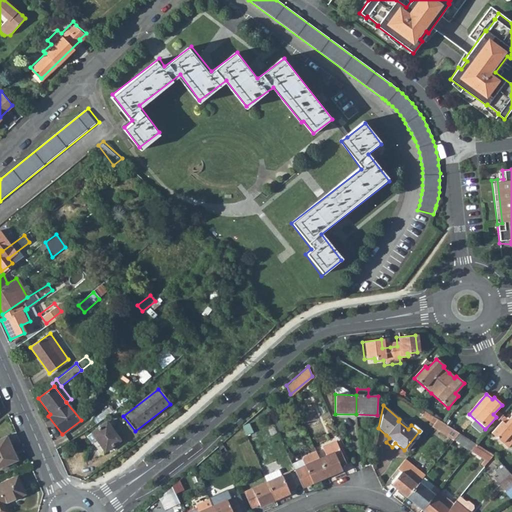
[(432,423),(435,419),(422,411),(420,415),(432,423)]
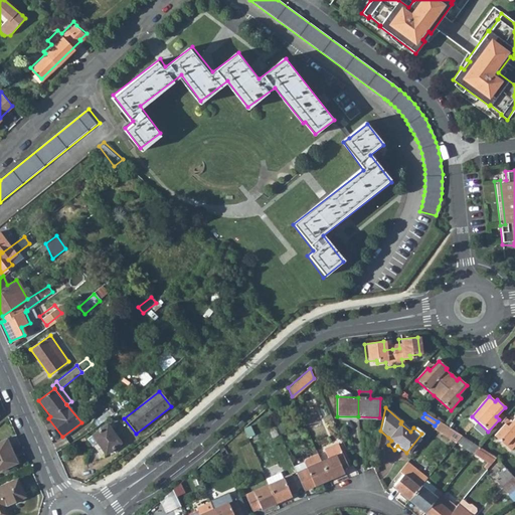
[(505,424),(494,437),(511,452),(514,446),(514,417),(508,426),(505,424)]
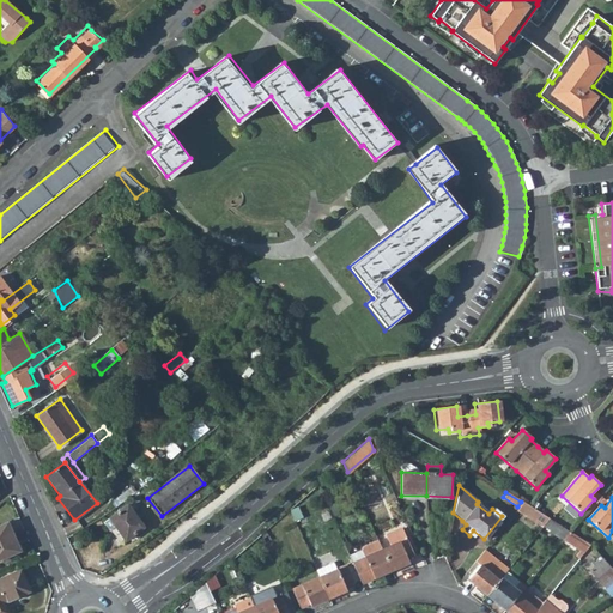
[(547,517),(544,516),(530,508),(521,502),(517,507),(515,509),(541,526),(547,517)]
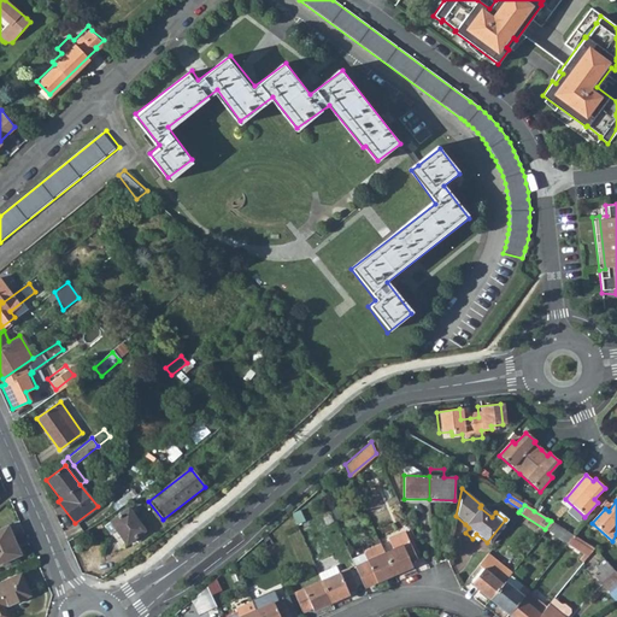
[(142,530),(129,512),(112,526),(116,530),(125,544),(142,530)]
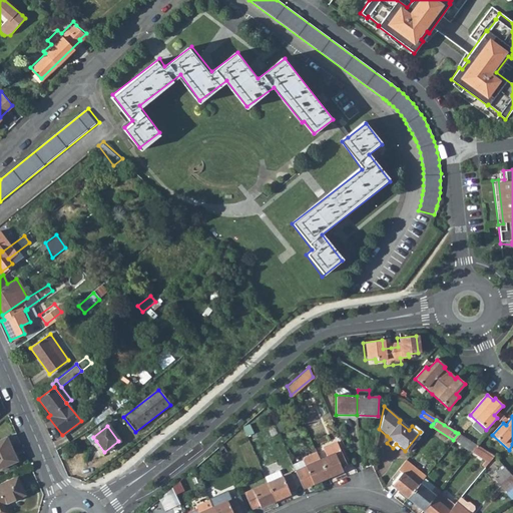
[(470,451),(475,445),(467,439),(458,433),(453,440),(470,451)]
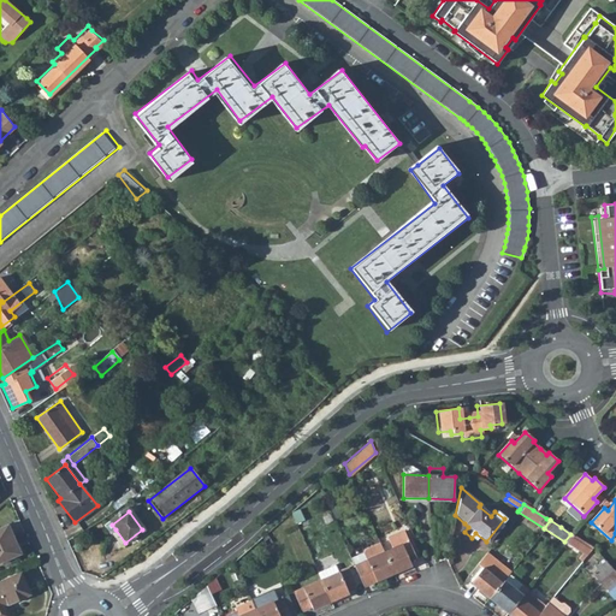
[(10,542),(12,540),(5,526),(0,528),(0,563),(16,557),(10,542)]
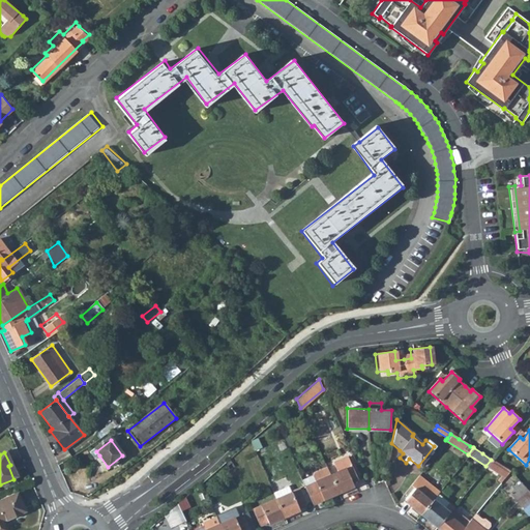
[(337,471),(330,474),(339,493),(354,486),(352,483),(358,480),(348,458),(333,464),(337,471)]
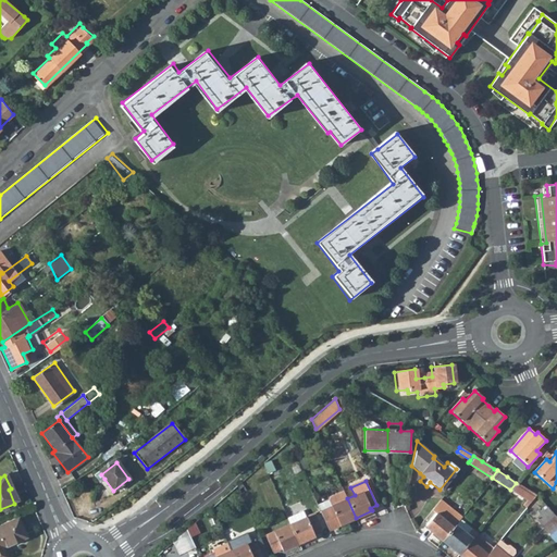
[(529,502),(534,494),(516,483),(510,490),(529,502)]
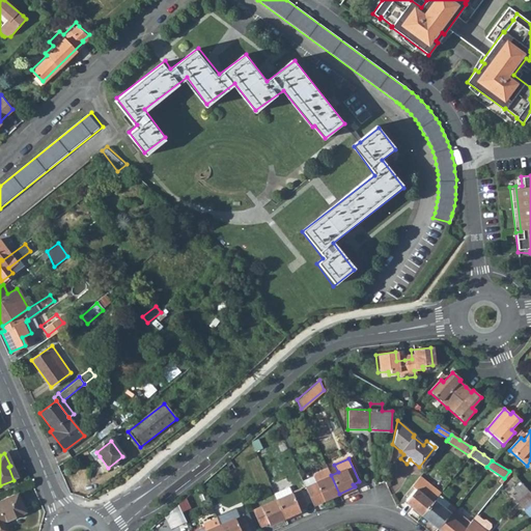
[(302,479),(305,487),(331,475),(328,468),(302,479)]
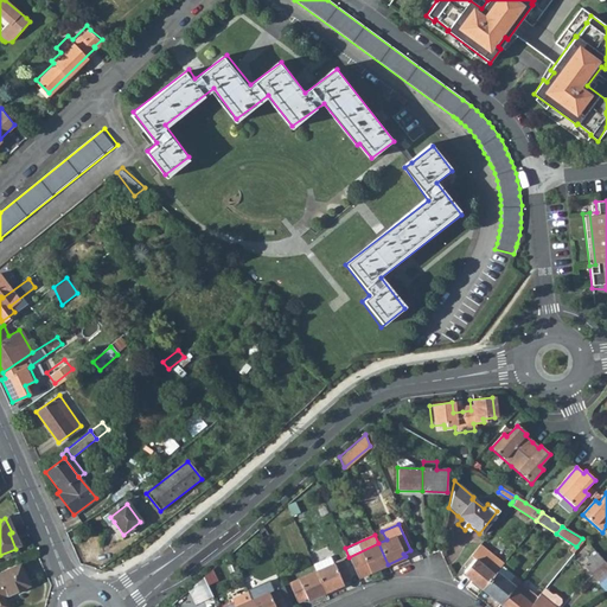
[(370,572),(388,564),(378,543),(349,557),(357,574),(368,569),(370,572)]
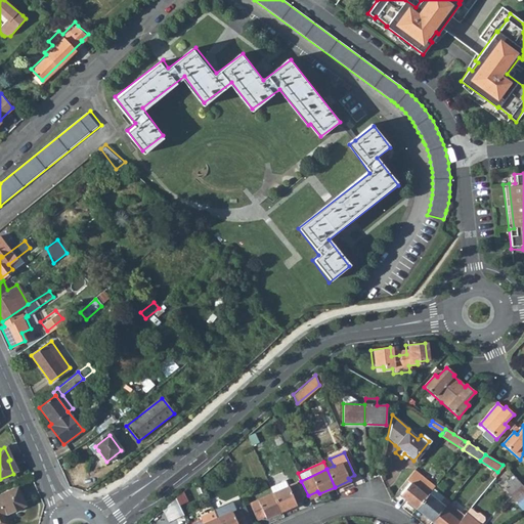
[(416,509),(428,493),(432,488),(433,486),(412,470),(404,480),(409,484),(399,496),(416,509)]
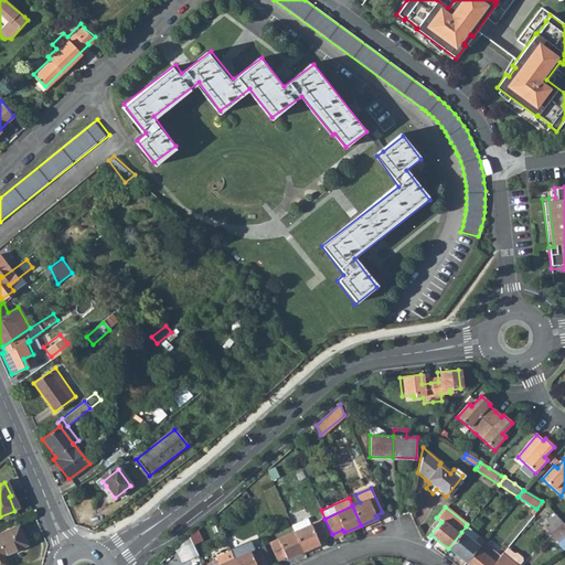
[(563,535),(564,533),(564,525),(554,513),(542,525),(556,541),(563,535)]
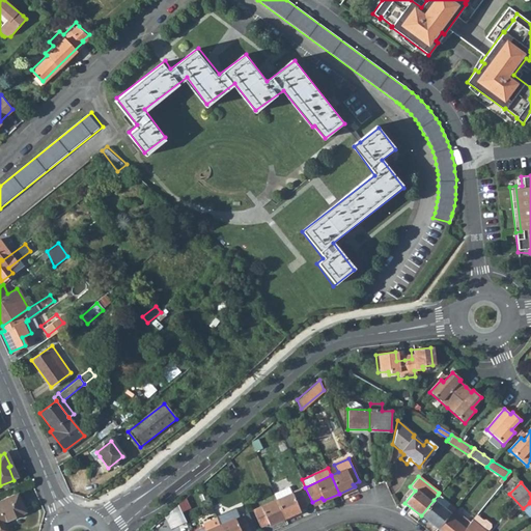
[(291,494),(288,487),(274,494),(276,500),(291,494)]
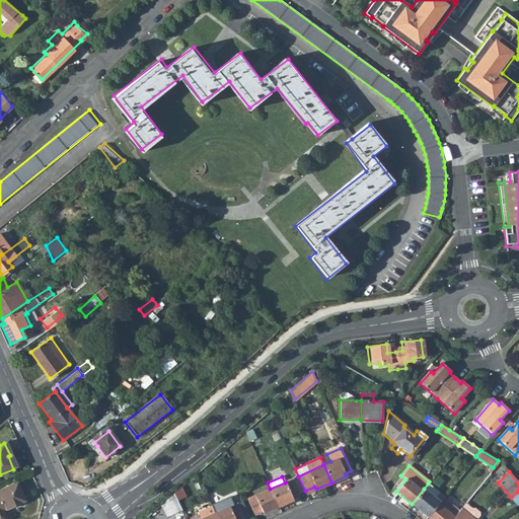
[(293,478),(285,483),(270,489),(278,506),(293,499),(292,497),(300,493),(293,478)]
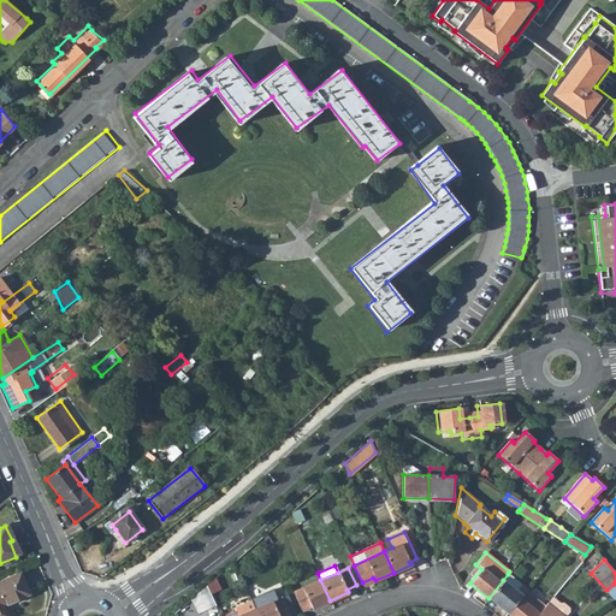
[(525,592),(527,590),(508,574),(503,580),(522,596),(525,592)]
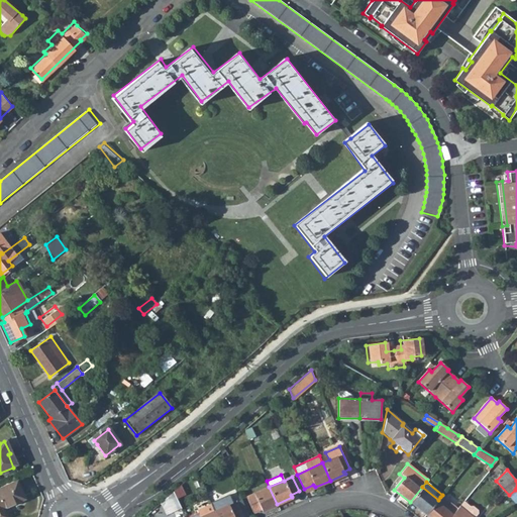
[(5,516),(3,511),(24,501),(16,483),(0,490),(0,516),(5,516)]
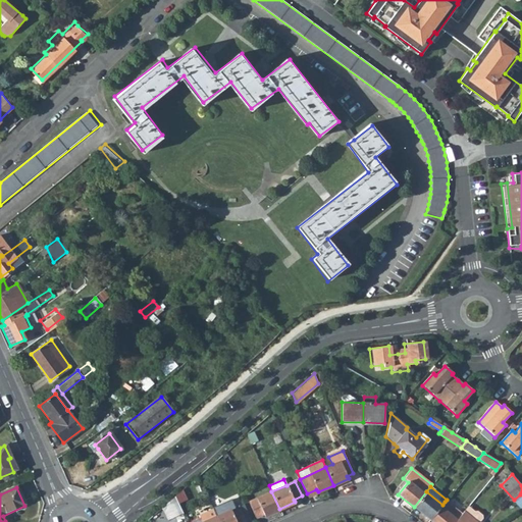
[(183,512),(191,508),(184,488),(175,496),(183,512)]
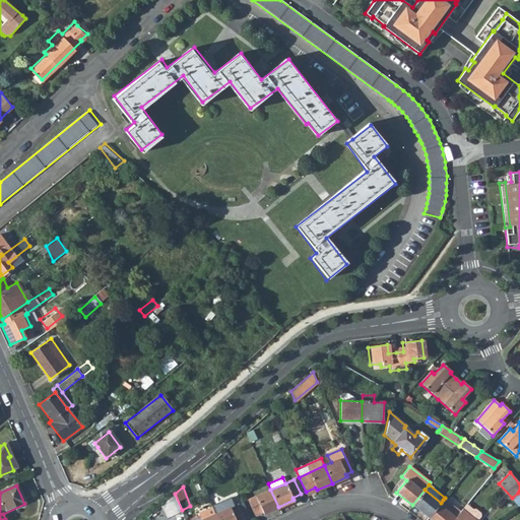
[(248,500),(254,514),(262,511),(263,514),(278,507),(270,490),(248,500)]
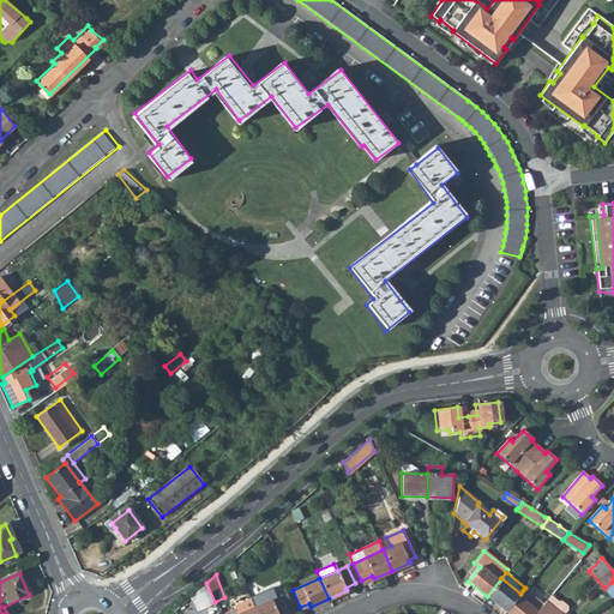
[(518,596),(521,594),(501,578),(487,596),(506,612),(518,596)]
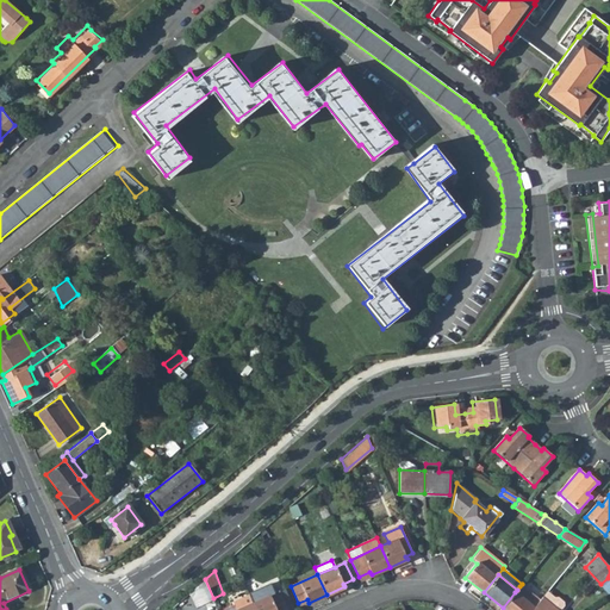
[(203,603),(213,598),(205,579),(195,587),(203,603)]
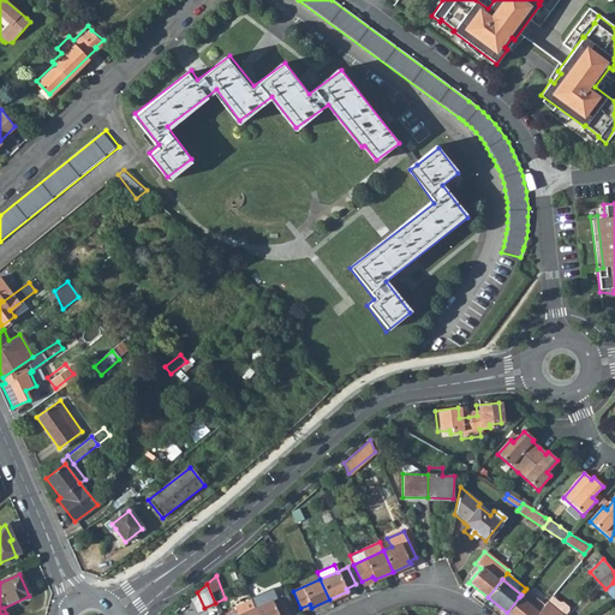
[(521,595),(519,597),(538,611),(543,605),(524,591),(521,595)]
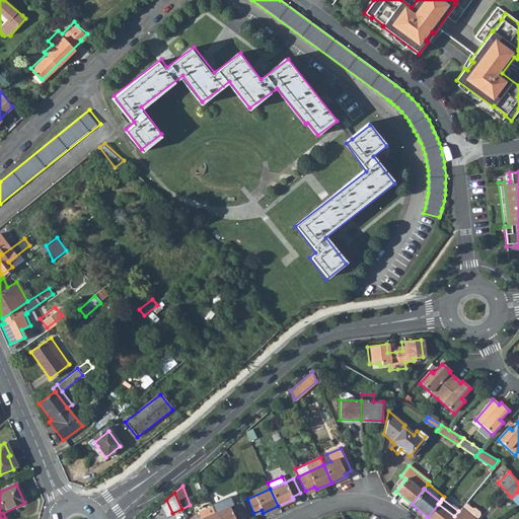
[(233,504),(231,500),(219,505),(221,510),(233,504)]
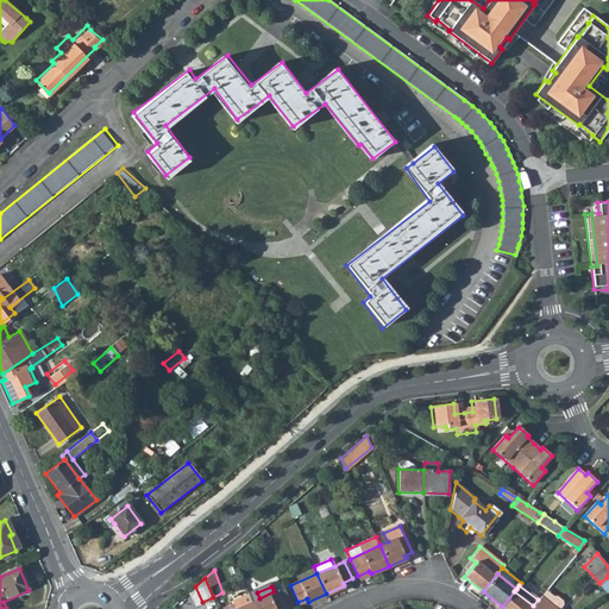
[(546,589),(541,596),(558,608),(563,603),(563,600),(557,595),(552,595),(546,589)]
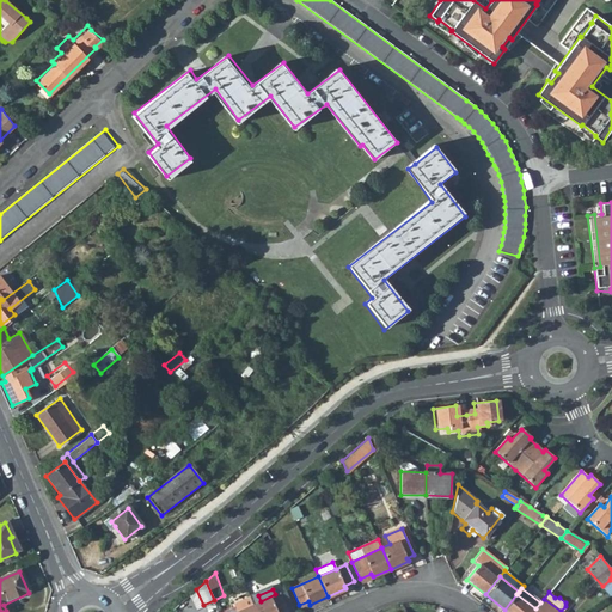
[(280,593),(275,594),(261,601),(254,605),(256,611),(283,611),(287,611),(280,593)]
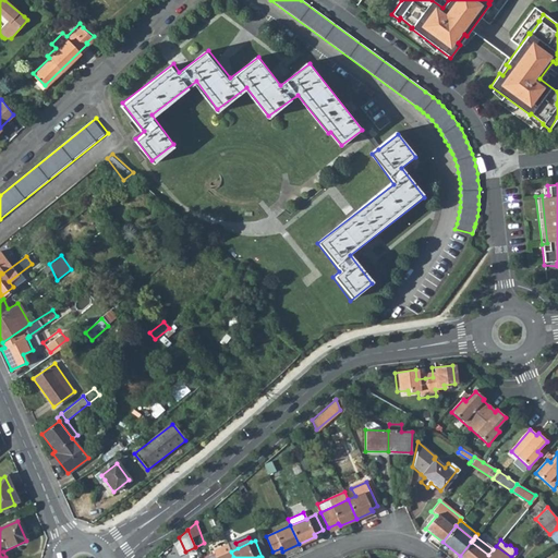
[(485,557),(488,555),(471,542),(460,556),(462,557),(485,557)]
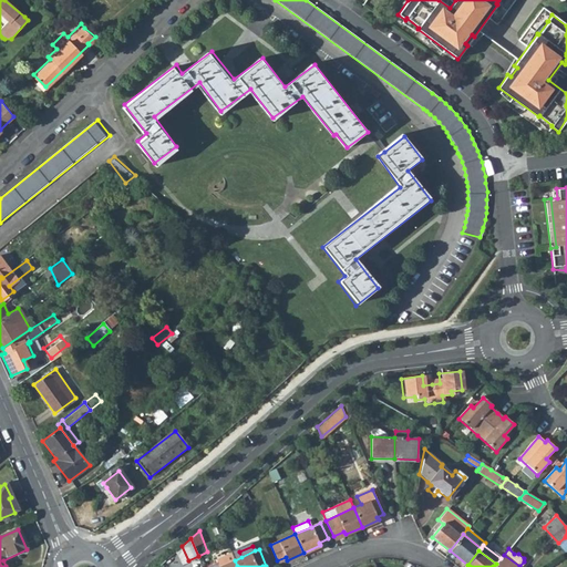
[(219,566),(235,560),(232,554),(216,560),(219,566)]
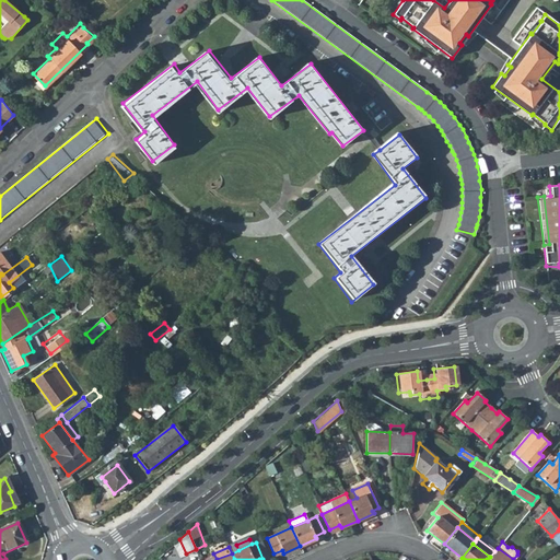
[(513,559),(498,548),(494,551),(490,557),(487,559),(513,559)]
